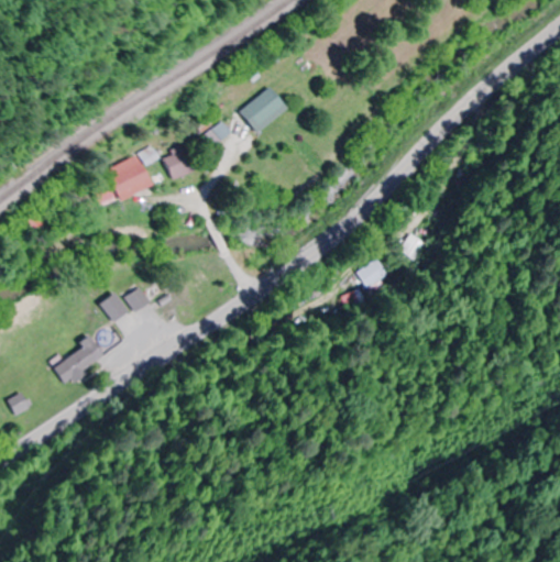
[(239,112),(255,133),(286,109),(268,88),(239,112)]
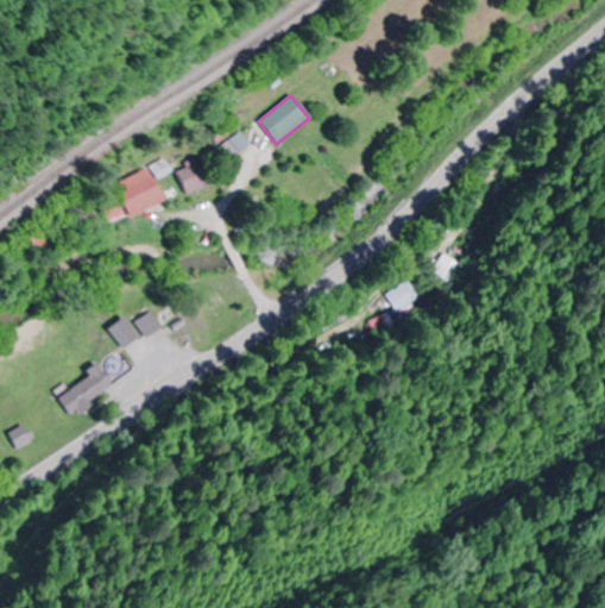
[(214,185),(206,160),(181,168),(189,193),(214,185)]
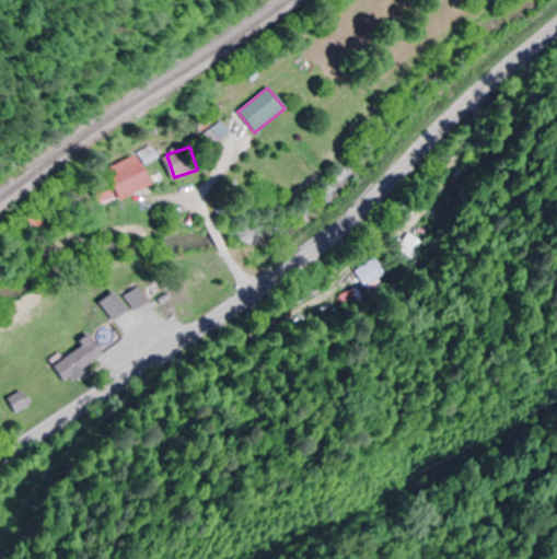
[(122,200),(154,184),(139,154),(107,171),(122,200)]
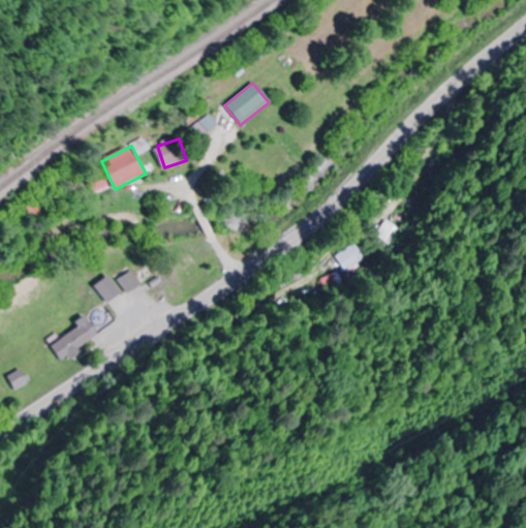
[(401,229),(384,219),(375,235),(392,245),(401,229)]
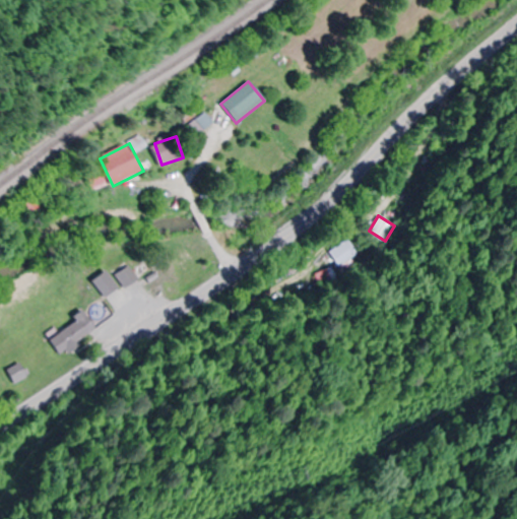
[(328,251),(340,267),(359,253),(346,238),(328,251)]
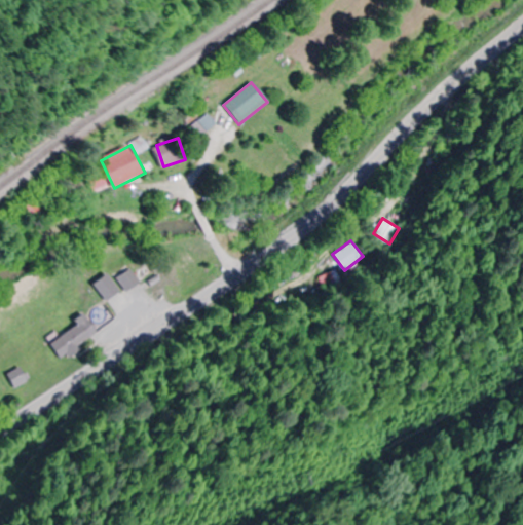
[(117,277),(127,290),(140,280),(129,267),(117,277)]
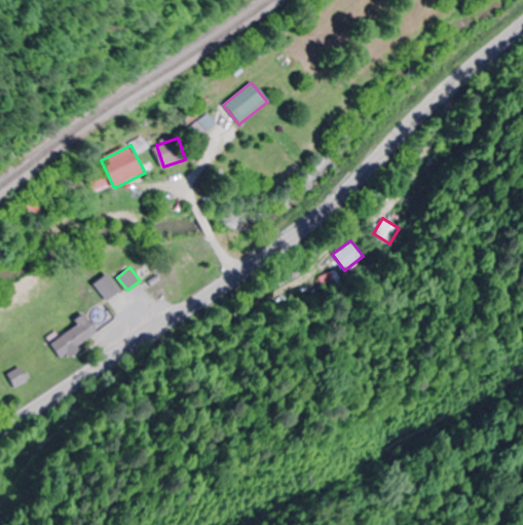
[(119,289),(107,273),(94,283),(107,299),(119,289)]
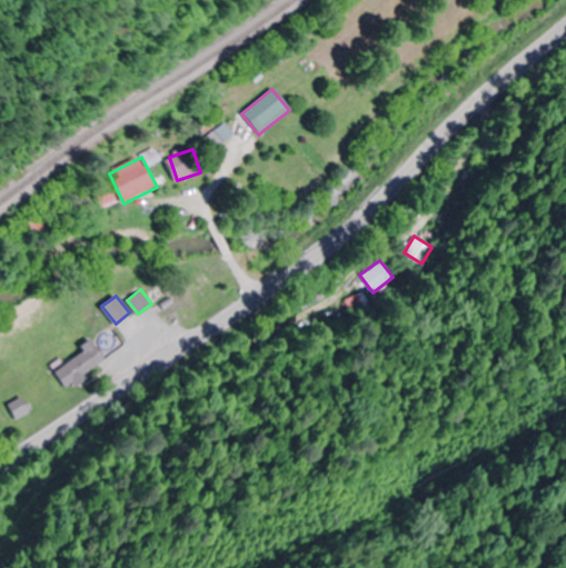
[(79,346),(82,352),(53,369),(65,388),(106,364),(91,339),(79,346)]
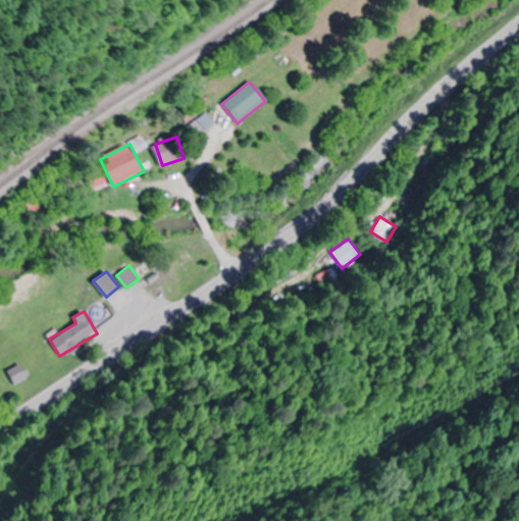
[(26,377),(18,364),(6,370),(13,384),(26,377)]
